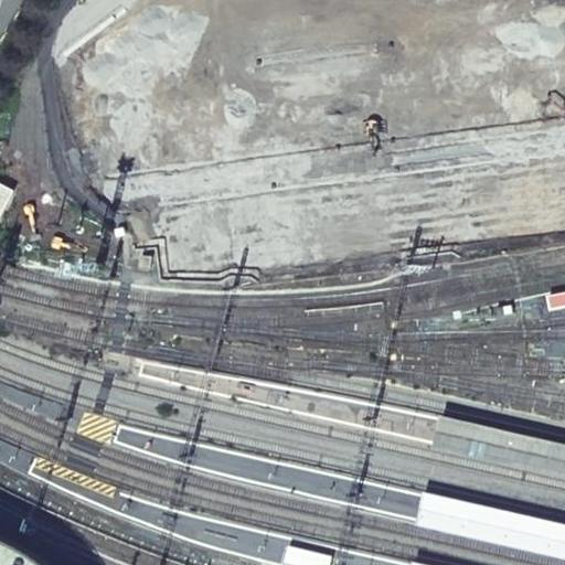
[(0,181),(0,220),(17,191),(0,181)]
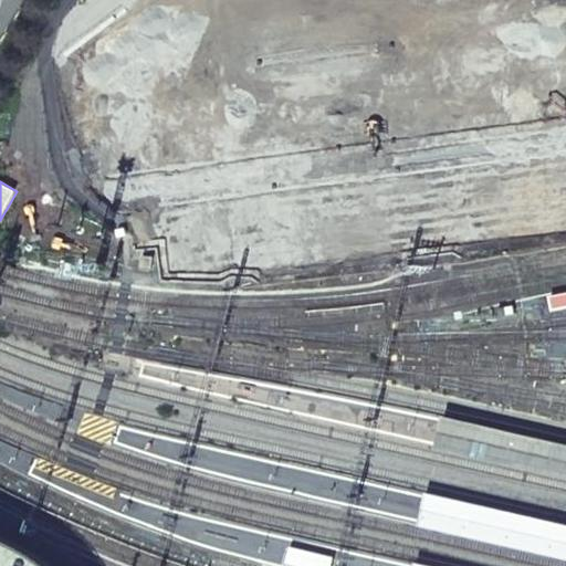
[(514,306),(498,308),(500,316),(516,314),(514,306)]
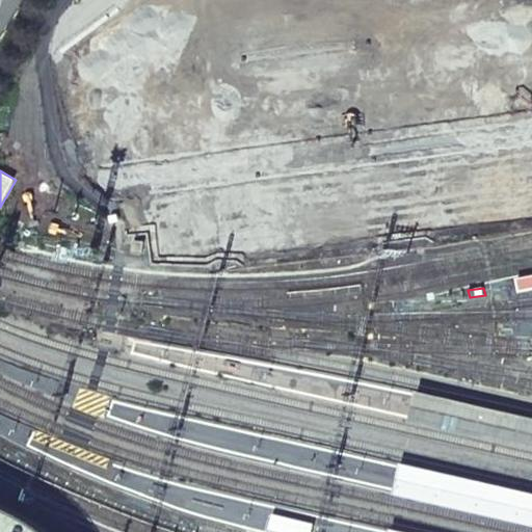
[(531,420),(415,394),(409,421),(531,449),(531,420)]
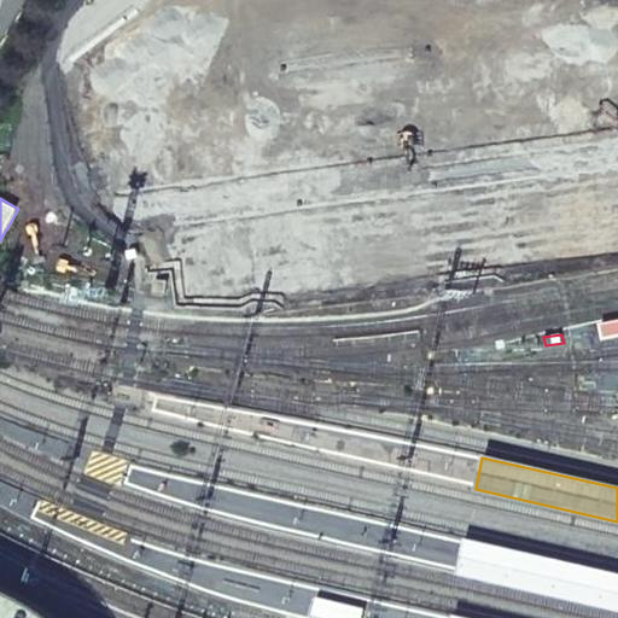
[(617,573),(462,538),(455,572),(617,607),(617,573)]
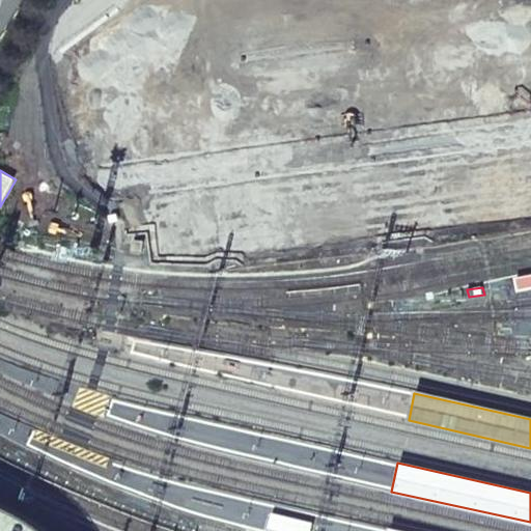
[(0,530),(57,530),(45,520),(22,506),(0,496),(0,530)]
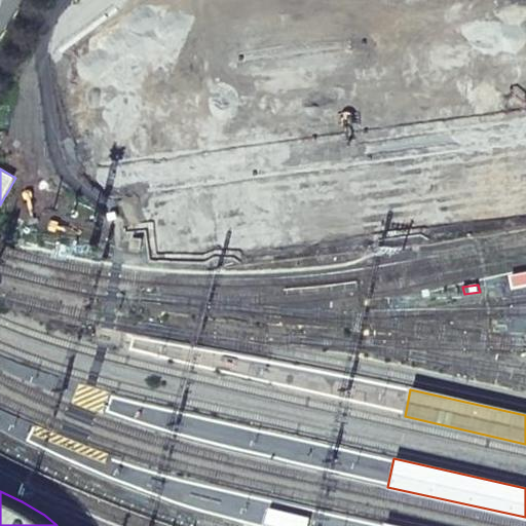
[(285,525),(306,525),(308,517),(273,509),(270,523),(285,525)]
